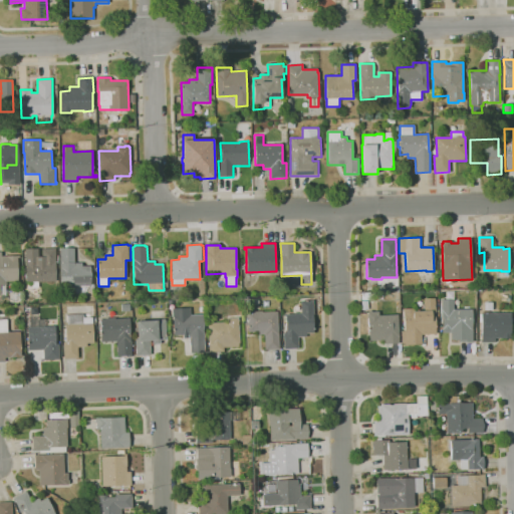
[(28,289),(28,282),(26,282),(25,249),(38,248),(39,258),(42,258),(42,249),(55,248),(56,262),(55,262),(56,281),(38,282),(38,288),(28,289)]
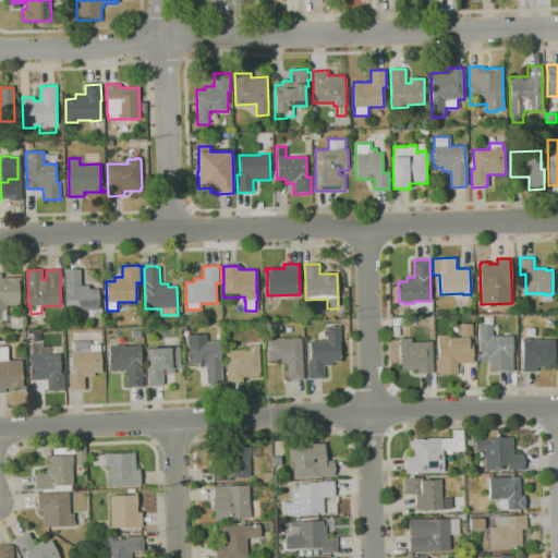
[(71,320),(71,311),(67,311),(65,281),(63,281),(62,274),(65,274),(65,270),(81,269),(82,286),(98,286),(99,310),(95,310),(95,320),(71,320)]
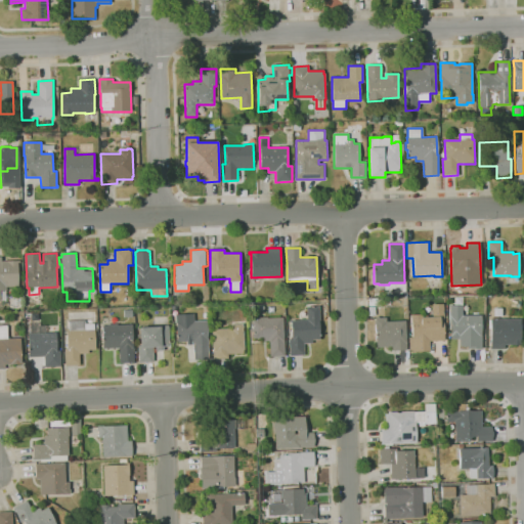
[(8,301),(0,301),(0,257),(1,257),(1,261),(19,260),(19,263),(18,263),(18,287),(6,287),(6,290),(8,290),(8,301)]
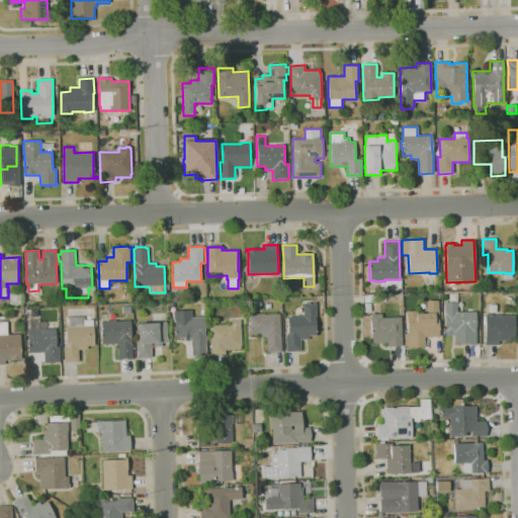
[(12,307),(11,300),(12,296),(15,292),(17,291),(19,290),(20,304),(12,307)]
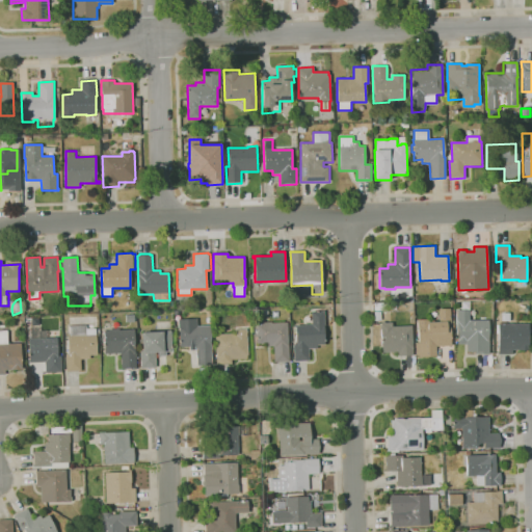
[(374,311),(374,302),(387,302),(388,310),(374,311)]
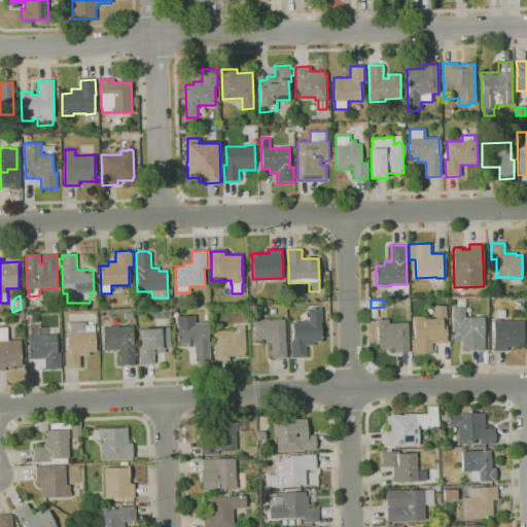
[(415,354),(415,352),(412,353),(412,340),(415,340),(414,316),(424,316),(425,319),(435,319),(434,306),(446,306),(447,343),(432,343),(432,353),(415,354)]
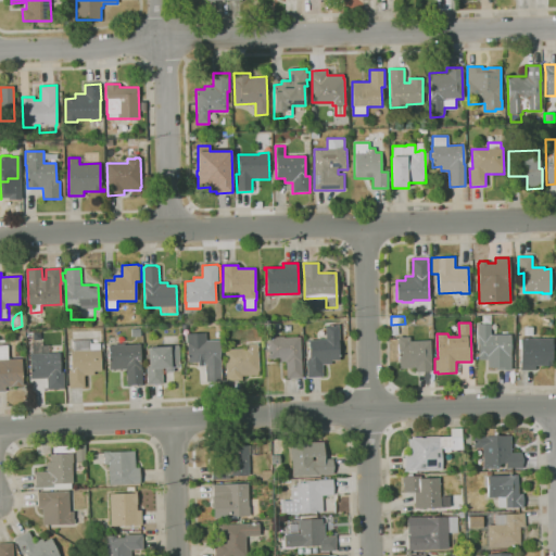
[(496,370),(496,367),(488,367),(488,359),(479,359),(479,344),(477,344),(477,324),(491,324),(491,335),(510,335),(510,356),(512,356),(512,370),(496,370)]
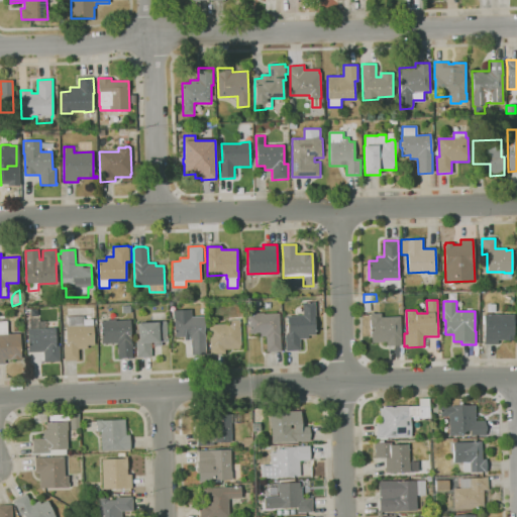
[(286,351),(285,334),(288,334),(287,316),(303,316),(302,302),(315,302),(315,316),(314,316),(315,335),(308,335),(308,338),(300,339),(301,350),(286,351)]
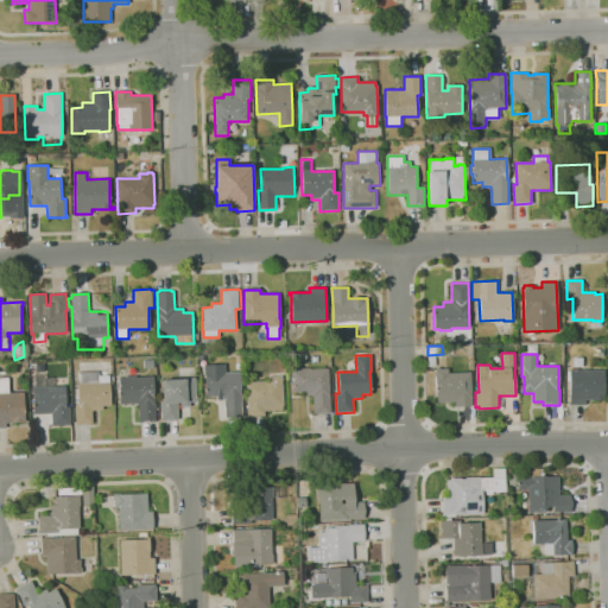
[(226,417),(225,400),(216,400),(216,397),(206,397),(206,375),(203,375),(203,365),(226,363),(226,373),(239,372),(240,393),(241,393),(242,417),(226,417)]
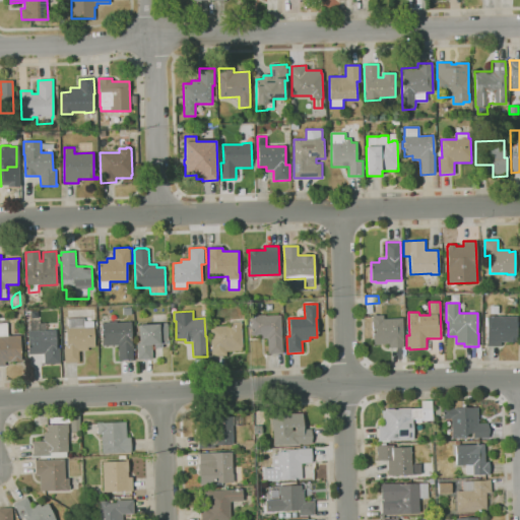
[(389,348),(389,344),(373,345),(372,316),(373,316),(373,315),(376,314),(377,315),(383,315),(383,319),(402,318),(403,347),(389,348)]
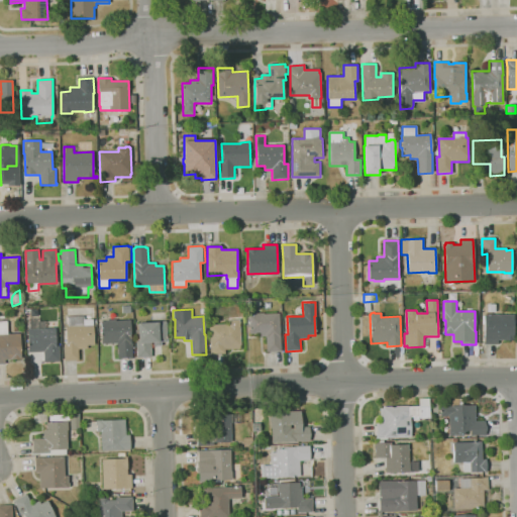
[(267,352),(266,336),(259,337),(259,334),(249,334),(248,315),(254,314),(254,313),(264,313),(264,314),(279,313),(280,335),(281,335),(282,351),(267,352)]
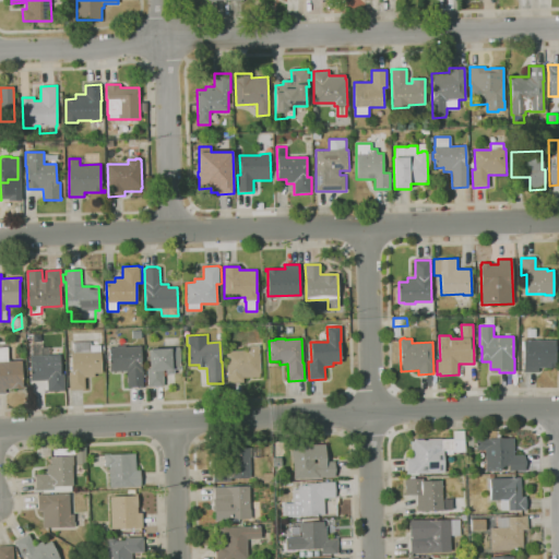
[(538,372),(524,372),(523,341),(555,340),(556,366),(558,366),(558,368),(538,368),(538,372)]
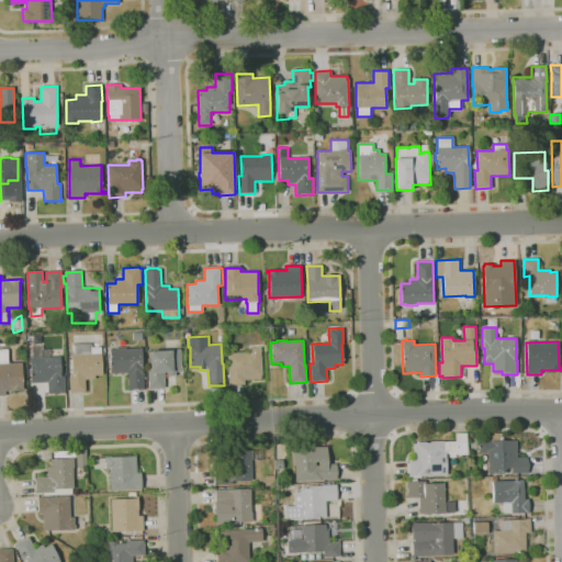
[(70,393),(70,390),(67,391),(67,380),(69,380),(69,374),(72,374),(71,355),(71,352),(74,352),(74,345),(91,344),(91,345),(92,345),(92,347),(101,347),(101,353),(102,353),(103,375),(94,375),(96,379),(86,380),(86,392),(70,393)]
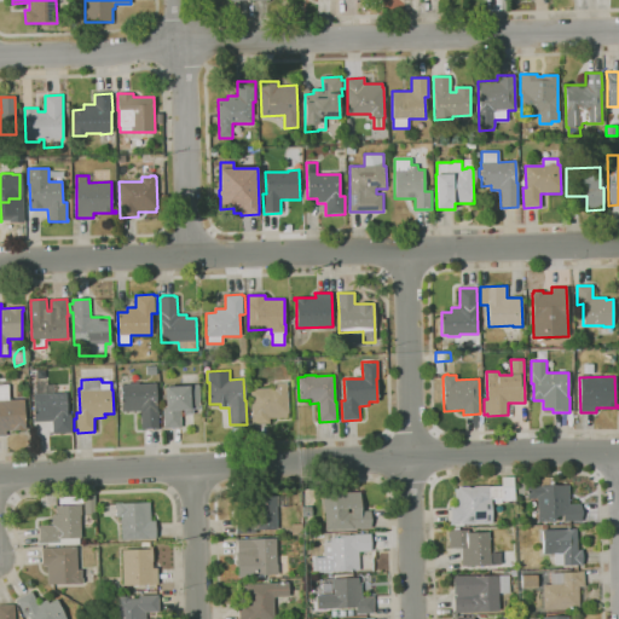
[(53,434),(52,422),(34,422),(33,395),(30,395),(29,383),(44,382),(45,393),(67,393),(67,394),(68,394),(68,398),(67,398),(67,415),(71,414),(71,433),(53,434)]
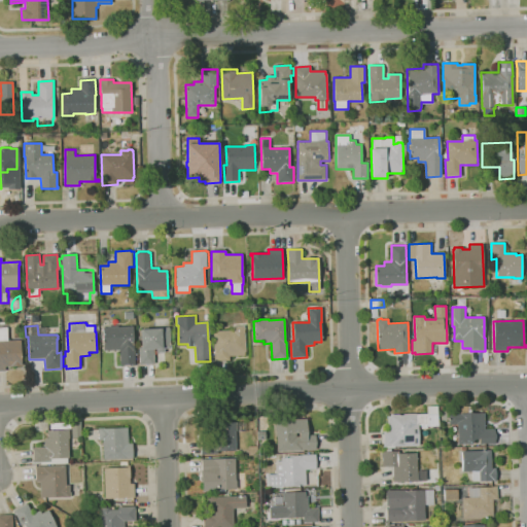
[(120,365),(120,350),(103,351),(102,327),(107,327),(107,326),(118,325),(118,326),(133,326),(133,327),(136,327),(137,343),(135,343),(135,364),(120,365)]
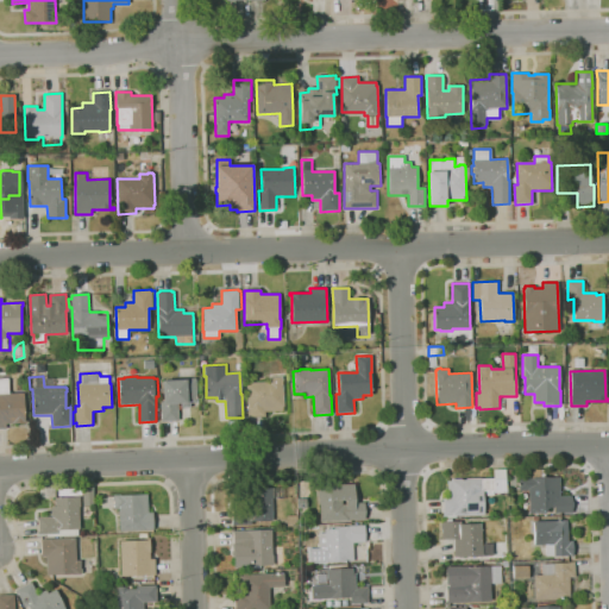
[(249,418),(246,383),(269,382),(269,377),(282,377),(284,410),(265,412),(265,418),(249,418)]
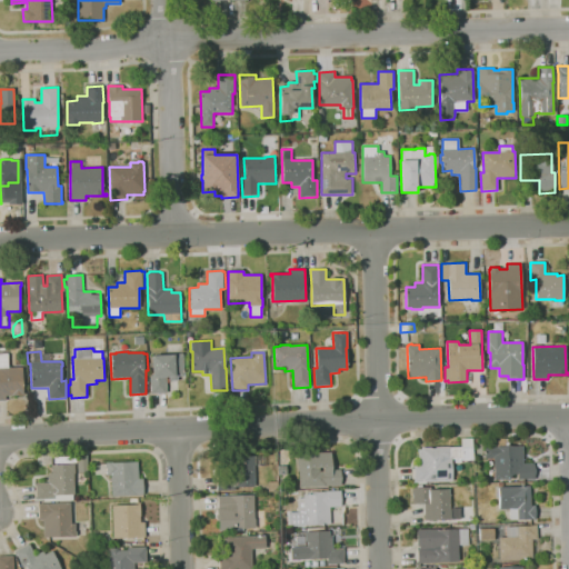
[(0,400),(0,353),(8,353),(8,368),(21,367),(22,385),(23,383),(23,392),(26,392),(26,396),(6,397),(6,400),(0,400)]
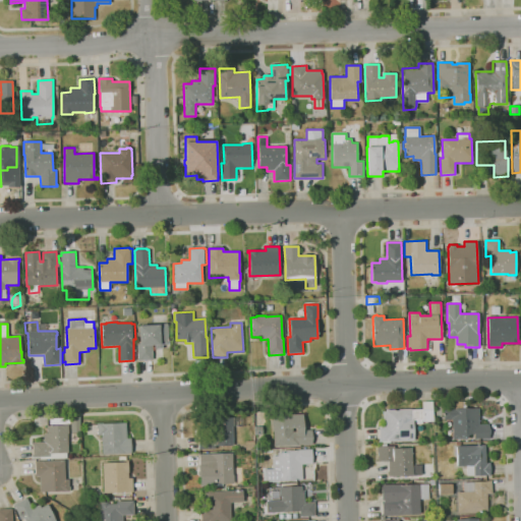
[(153,360),(138,360),(137,344),(139,344),(139,326),(159,325),(159,324),(167,324),(167,325),(168,325),(169,339),(169,344),(163,345),(163,349),(155,349),(155,345),(153,345),(153,360)]
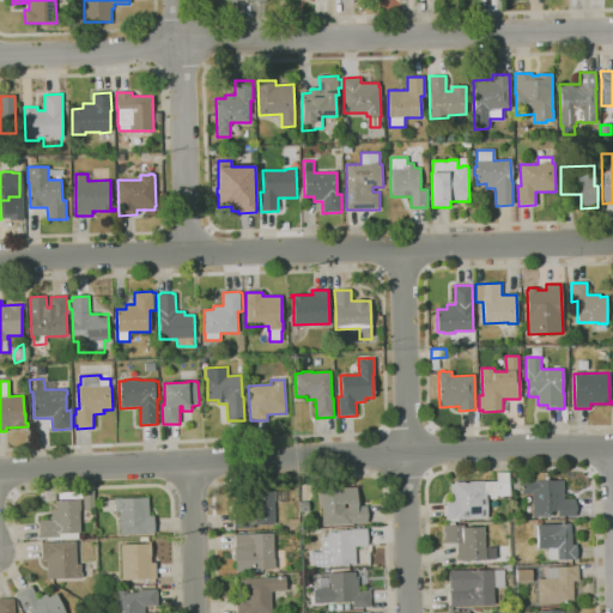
[(449,522),(449,520),(447,520),(445,502),(451,502),(450,484),(454,484),(454,483),(485,481),(497,481),(497,473),(509,473),(509,481),(510,481),(510,496),(498,496),(498,495),(497,495),(497,498),(490,499),(490,495),(486,495),(487,519),(460,519),(460,521),(449,522)]
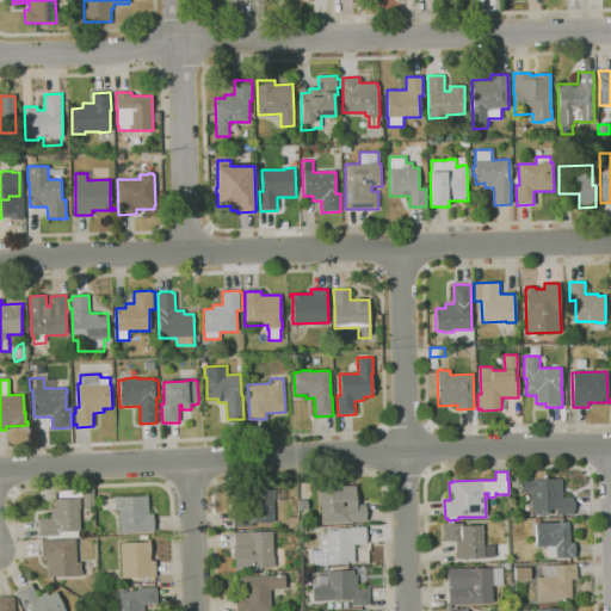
[(547,514),(531,516),(530,492),(522,493),(520,480),(562,479),(562,498),(574,498),(574,514),(572,514),(556,514),(556,510),(550,510),(547,514)]
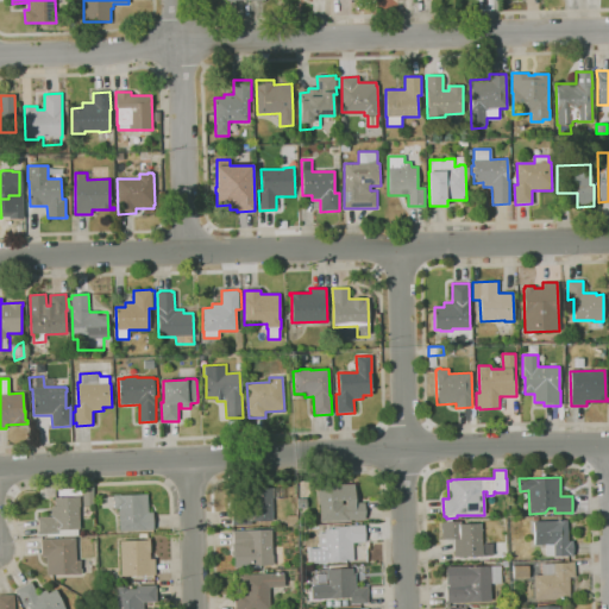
[(232,526),(232,508),(245,508),(244,482),(248,482),(248,488),(286,488),(286,500),(272,500),(272,522),(252,522),(253,525),(232,526)]
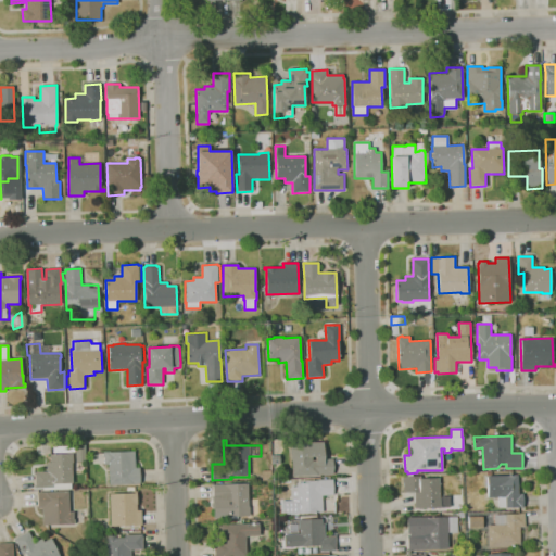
[(292,476),(292,460),(291,460),(291,453),(290,454),(290,444),(292,444),(292,442),(324,442),(324,446),(325,446),(325,458),(332,458),(333,475),(292,476)]
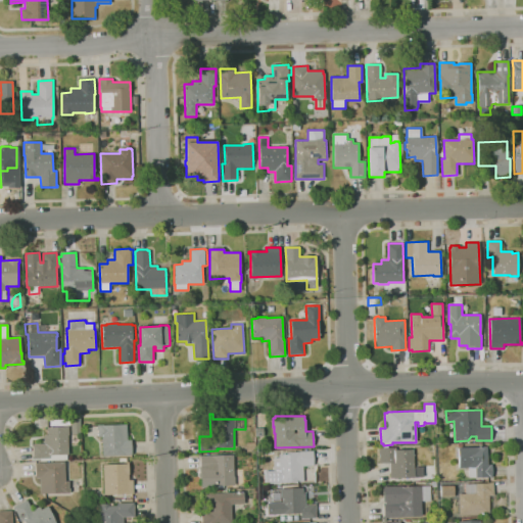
[(103,457),(102,437),(98,437),(98,430),(97,430),(97,427),(98,427),(98,425),(104,425),(127,424),(128,440),(132,440),(132,455),(103,457)]
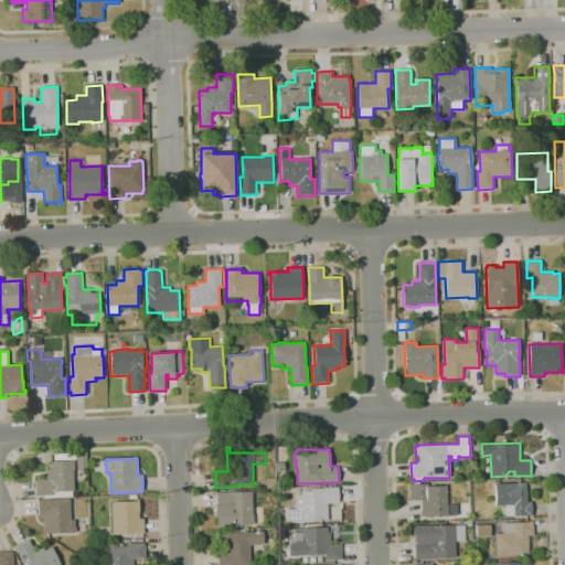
[(44,498),(44,496),(36,496),(35,480),(48,479),(48,470),(52,470),(51,462),(74,460),(74,470),(73,470),(74,491),(73,491),(73,497),(44,498)]
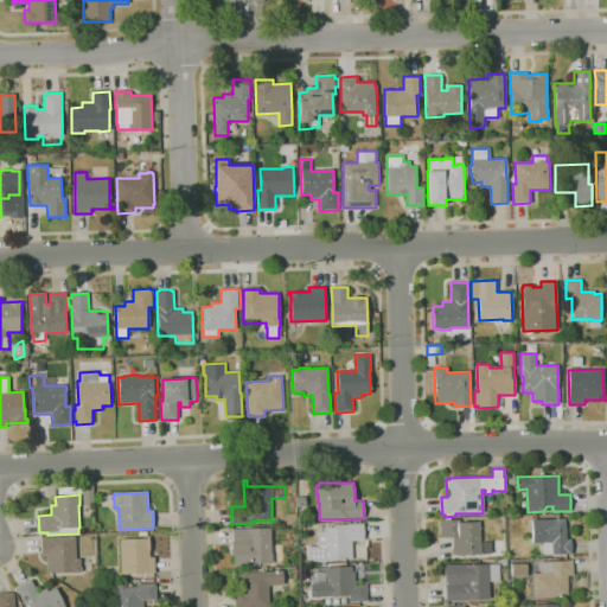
[(296,508),(295,497),(305,497),(306,508),(296,508)]
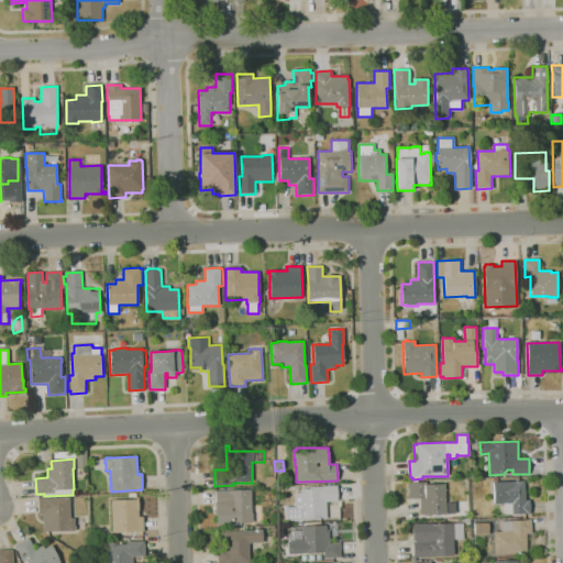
[(265,487),(265,476),(274,476),(275,486),(265,487)]
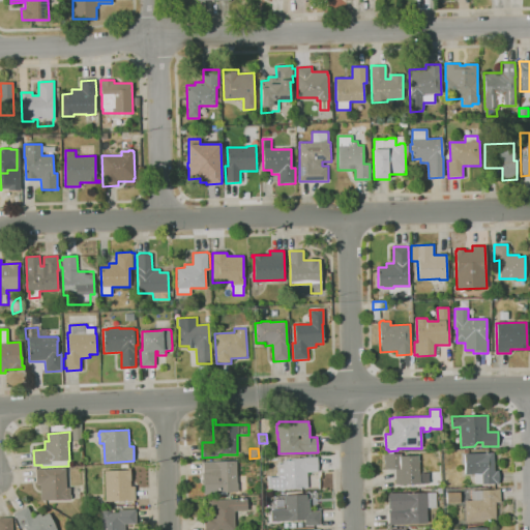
[(396,486),(395,469),(385,470),(384,454),(387,454),(387,452),(393,451),(393,453),(401,453),(401,457),(418,455),(419,473),(428,473),(429,483),(420,483),(420,484),(396,486)]
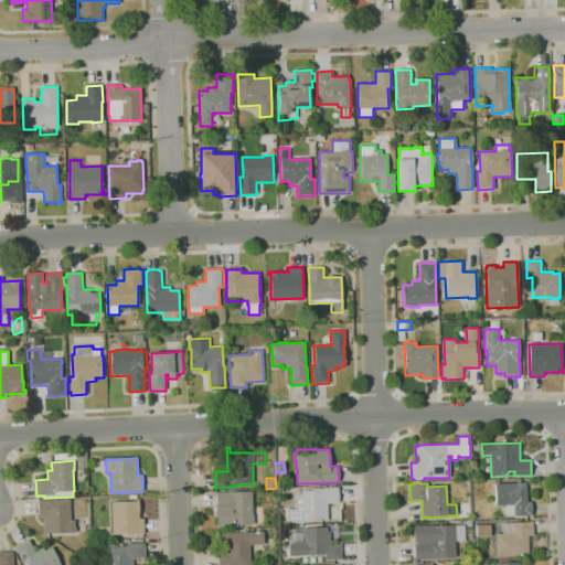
[(522,516),(522,515),(514,516),(514,515),(505,515),(505,505),(496,505),(494,483),(516,483),(516,482),(526,482),(526,502),(532,502),(532,516),(522,516)]
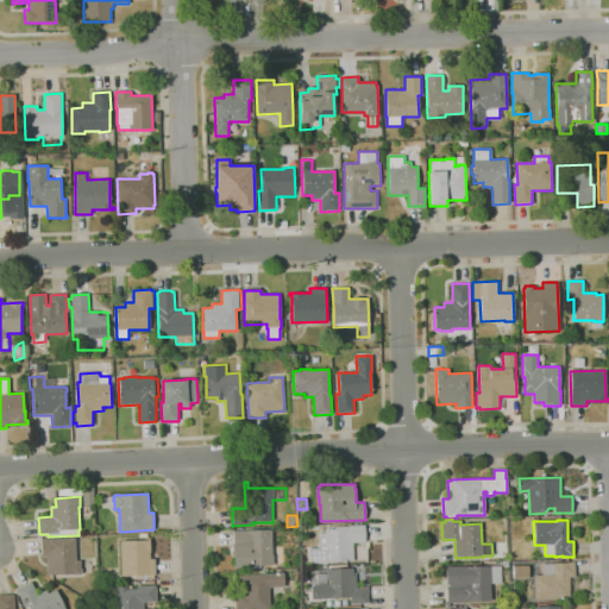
[(309,564),(309,548),(319,548),(319,533),(325,533),(325,529),(338,529),(338,526),(347,526),(365,525),(365,542),(353,542),(353,562),(343,562),(343,563),(309,564)]
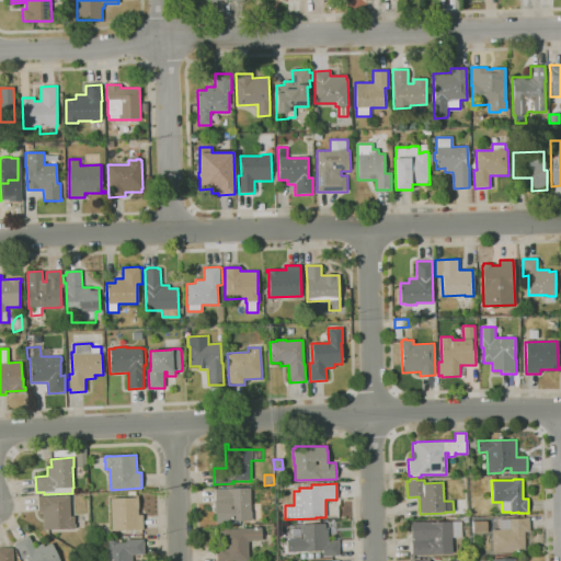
[(216,524),(215,501),(216,501),(215,489),(250,488),(252,521),(231,522),(231,523),(216,524)]
